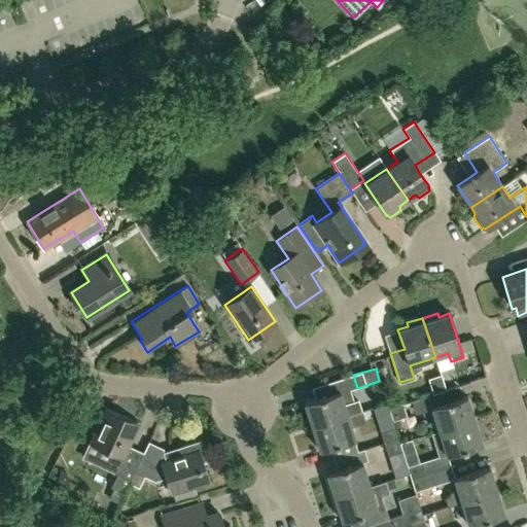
[(430,433),(438,431),(473,420),(466,396),(463,397),(459,386),(428,395),(431,407),(438,430),(430,433)]
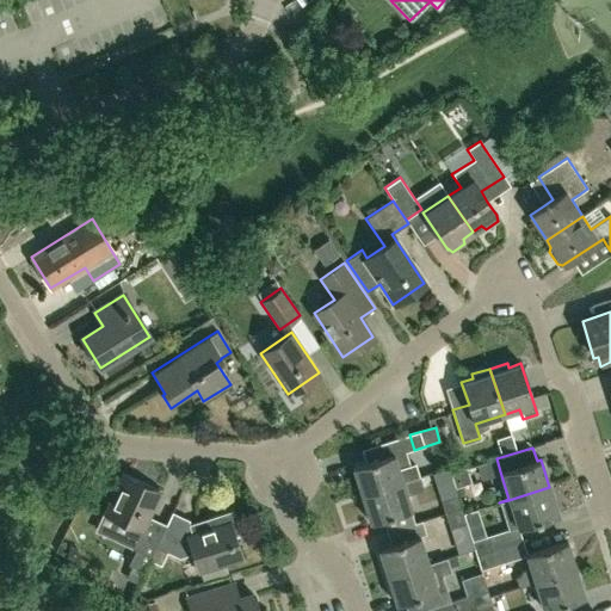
[(399,468),(394,454),(352,467),(362,494),(402,481),(418,476),(414,463),(399,468)]
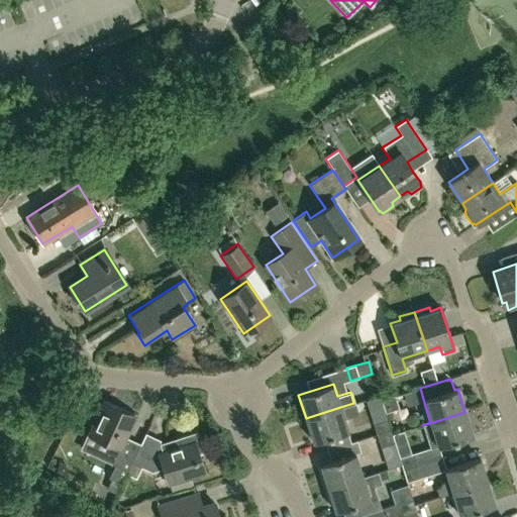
[(398,409),(395,396),(381,401),(385,413),(398,409)]
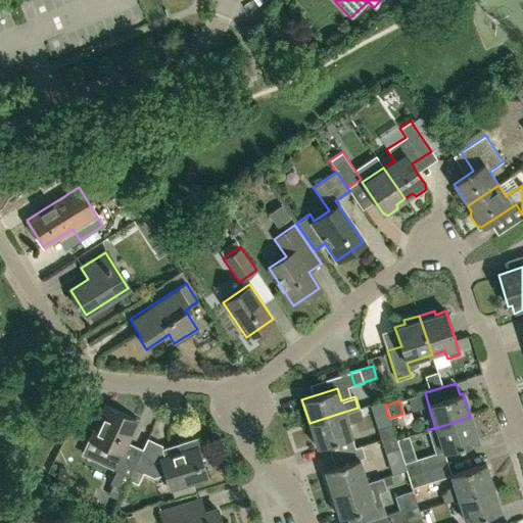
[(127,480),(142,448),(127,441),(137,420),(105,406),(89,440),(120,455),(113,468),(116,469),(109,482),(123,489),(127,480)]
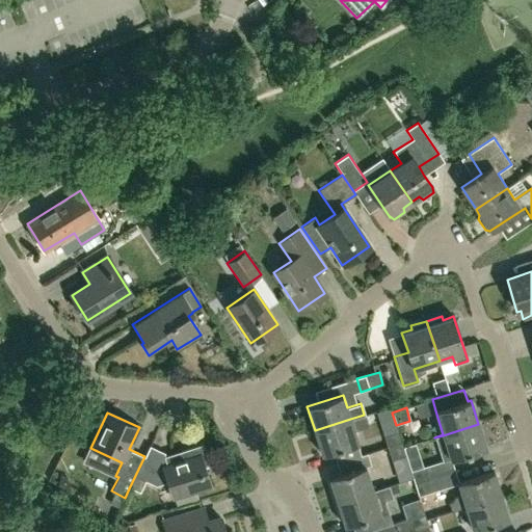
[(364,415),(350,419),(315,430),(322,454),(357,444),(354,431),(368,427),(364,415)]
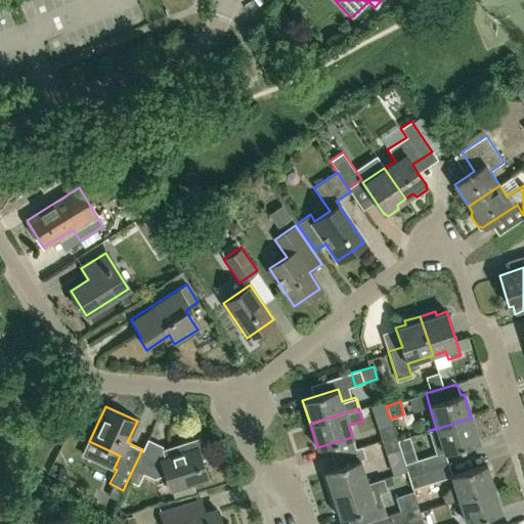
[(439,438),(443,452),(478,442),(471,418),(436,429),(428,431),(431,440),(439,438)]
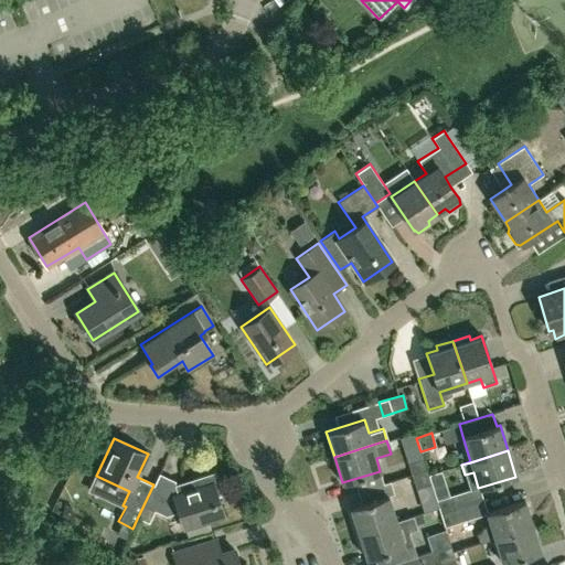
[(411,475),(426,470),(422,457),(406,461),(411,475)]
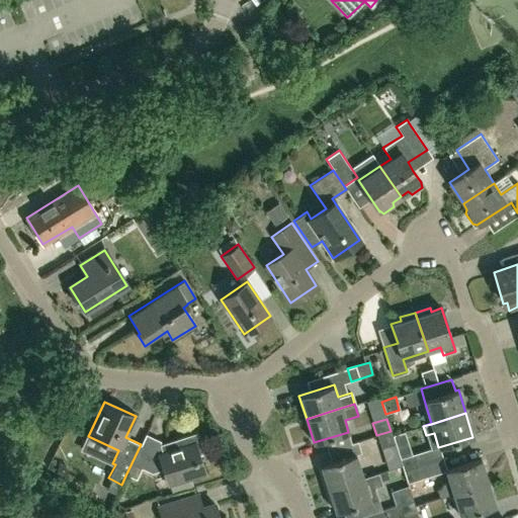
[(391,431),(376,435),(380,447),(395,443),(391,431)]
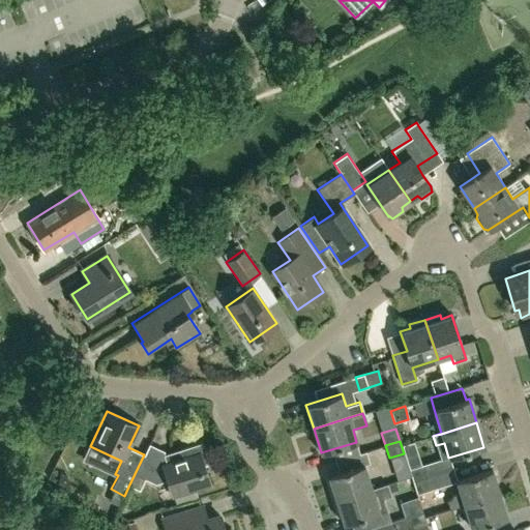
[(139,491),(145,478),(155,483),(167,480),(172,496),(209,483),(203,464),(207,463),(201,443),(181,449),(184,457),(162,464),(160,459),(164,451),(149,444),(144,454),(128,487),(139,491)]
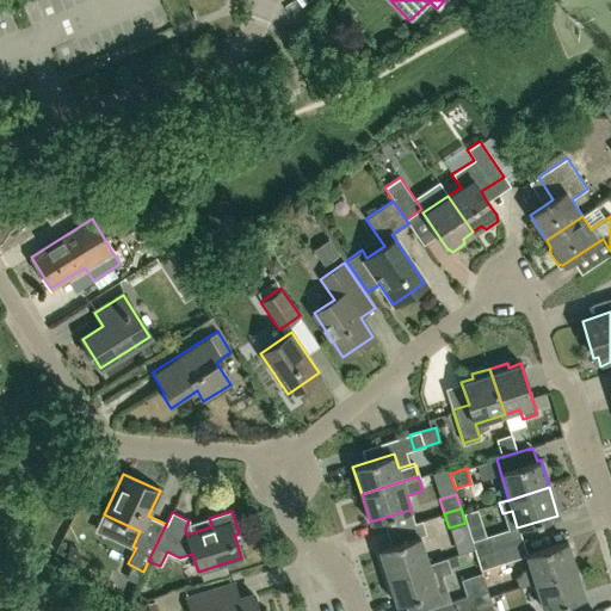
[(482,538),(471,541),(476,555),(522,542),(522,541),(517,528),(507,530),(482,538)]
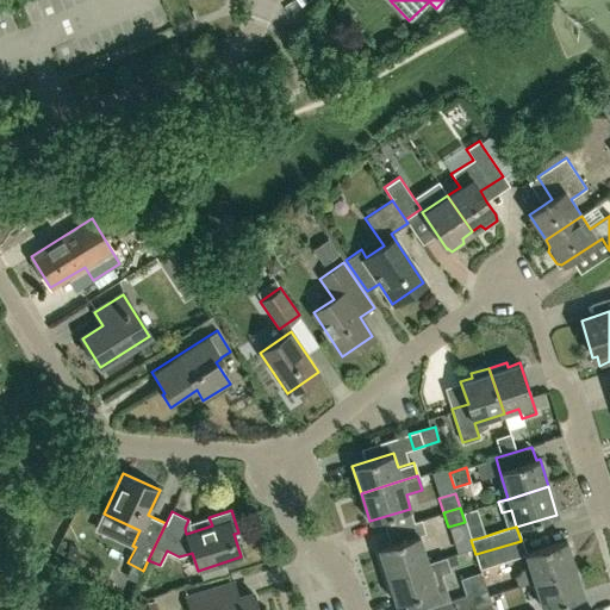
[(387,576),(428,562),(418,535),(378,548),(387,576)]
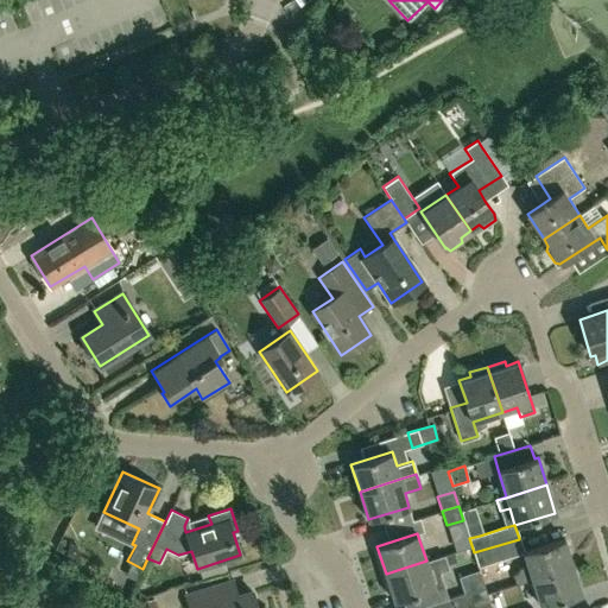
[(519,539),(474,552),(479,567),(523,553),(523,551),(519,539)]
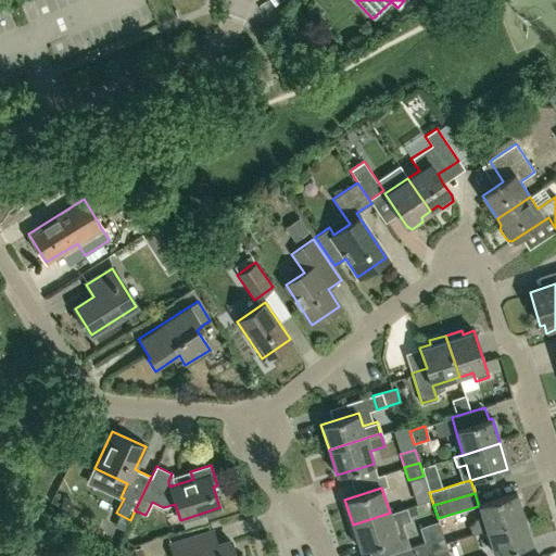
[(515,493),(478,504),(478,506),(481,518),(475,519),(472,523),(468,525),(471,533),(485,530),(522,518),(515,493)]
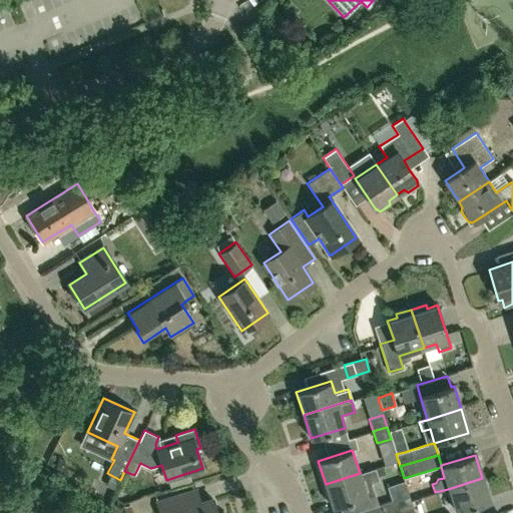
[(373,469),(360,473),(326,484),(333,507),(338,506),(340,512),(351,512),(361,510),(378,505),(374,494),(367,496),(364,485),(379,480),(378,478),(375,469),(375,468),(373,469)]
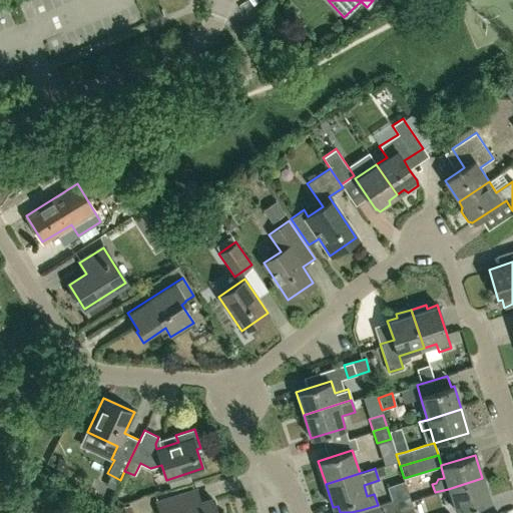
[(482,478),(448,489),(455,512),(489,502),(482,478)]
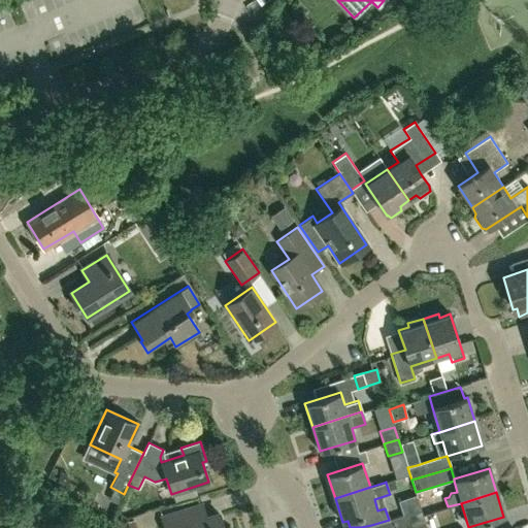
[(223,527),(219,514),(206,518),(202,504),(161,517),(164,527),(223,527)]
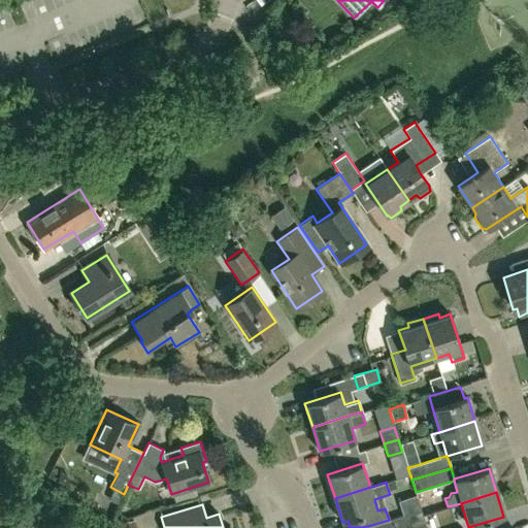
[(406,515),(399,517),(401,527),(406,527),(415,526),(415,527),(426,527),(425,522),(425,523),(421,510),(406,515)]
